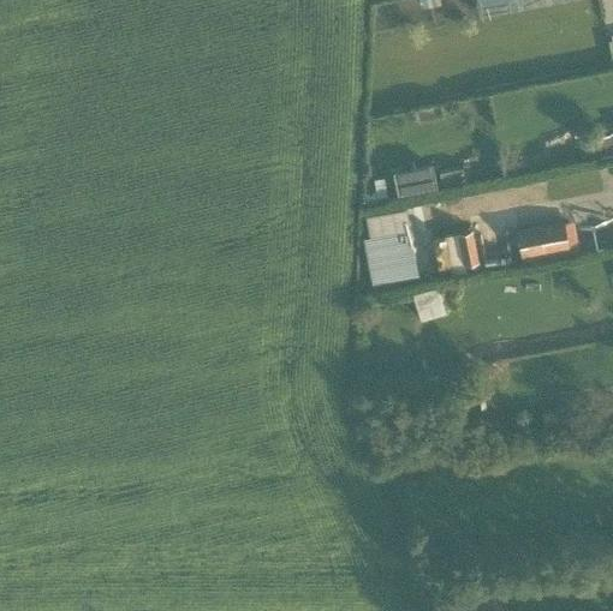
[(612,138),(602,141),(606,161),(612,160),(612,138)]
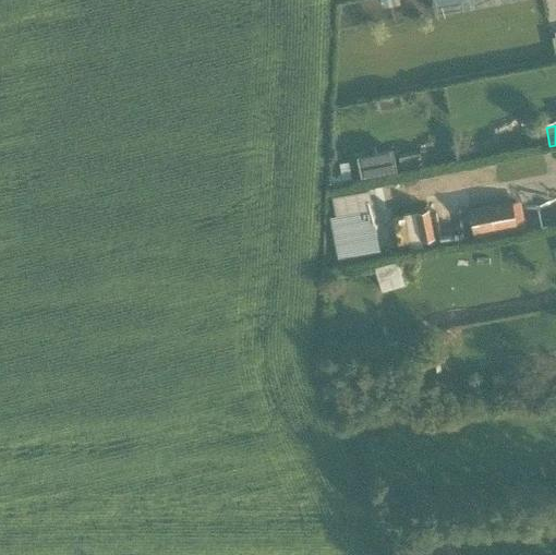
[(363,178),(396,170),(390,148),(358,156),(363,178)]
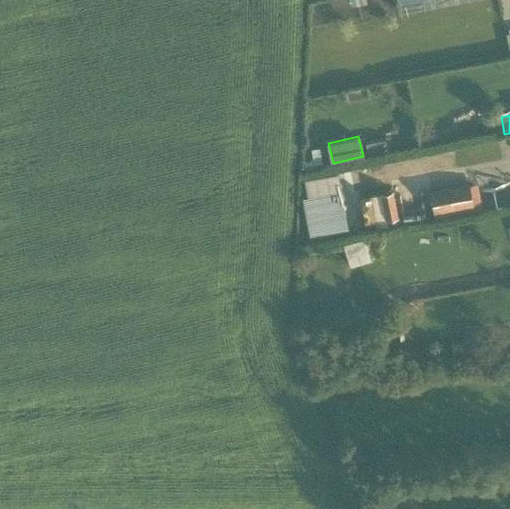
[(350,231),(338,178),(307,185),(310,199),(302,200),(311,240),(350,231)]
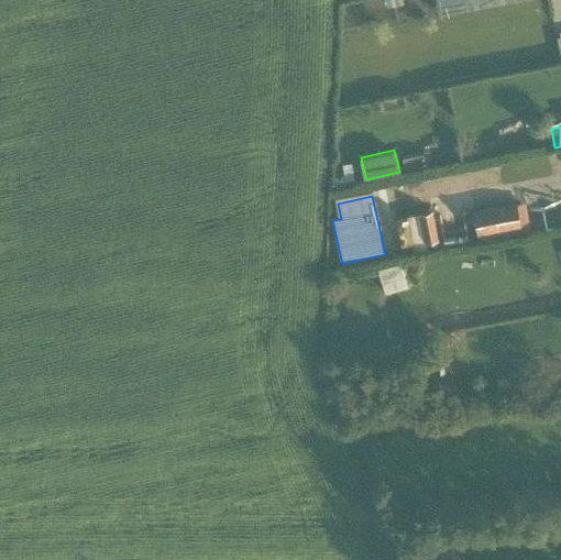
[(525,206),(473,215),(479,245),(530,235),(525,206)]
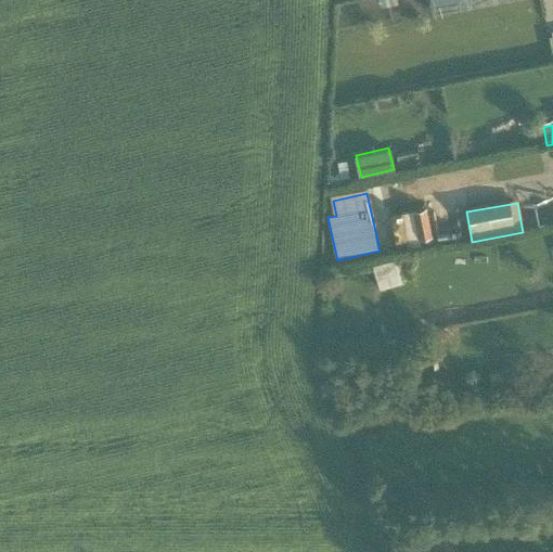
[(404,242),(434,241),(432,210),(402,213),(404,242)]
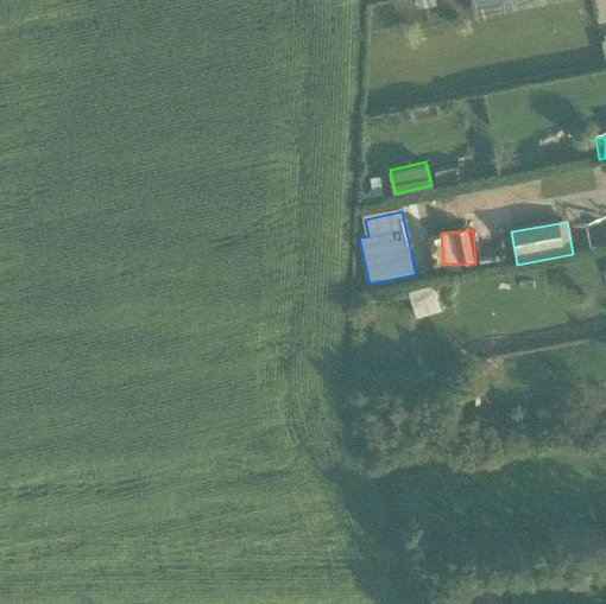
[(411,288),(415,315),(441,311),(437,285),(411,288)]
